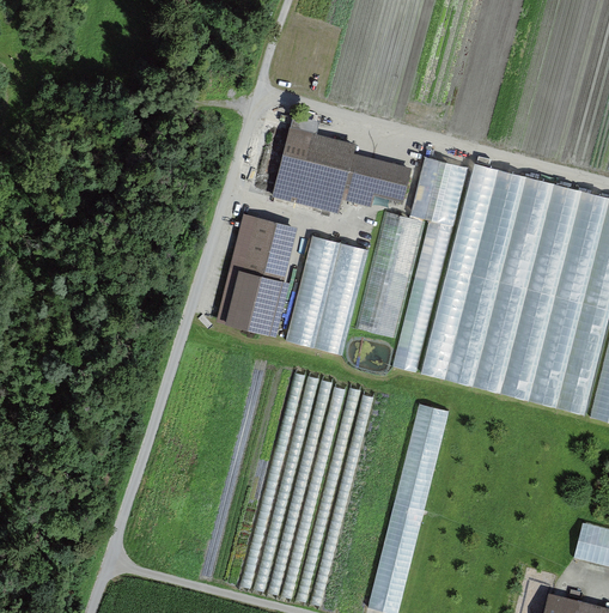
[(355,145),(290,128),(272,199),(336,216),(343,189),(400,205),(409,168),(353,153),(355,145)]
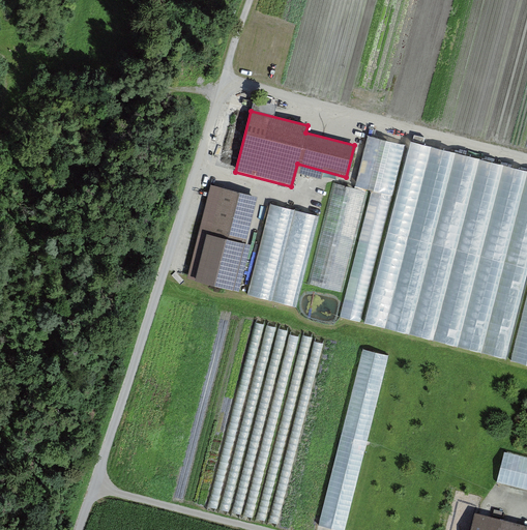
[(367,189),(341,317),(360,321),(396,141),(364,136),(355,187),(367,189)]
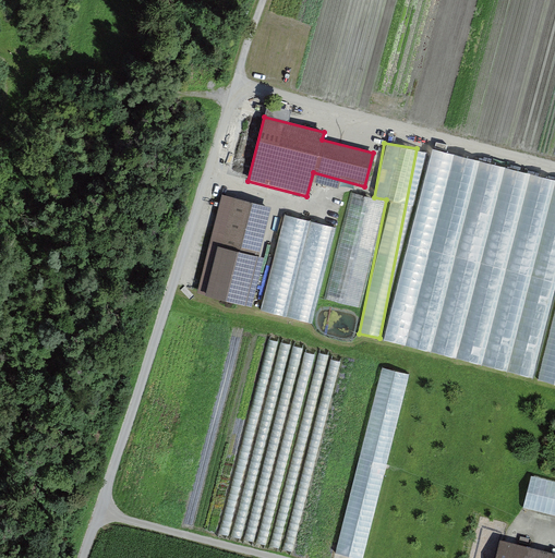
[(554,177),(425,150),(385,343),(535,374),(534,379),(554,383),(554,177)]
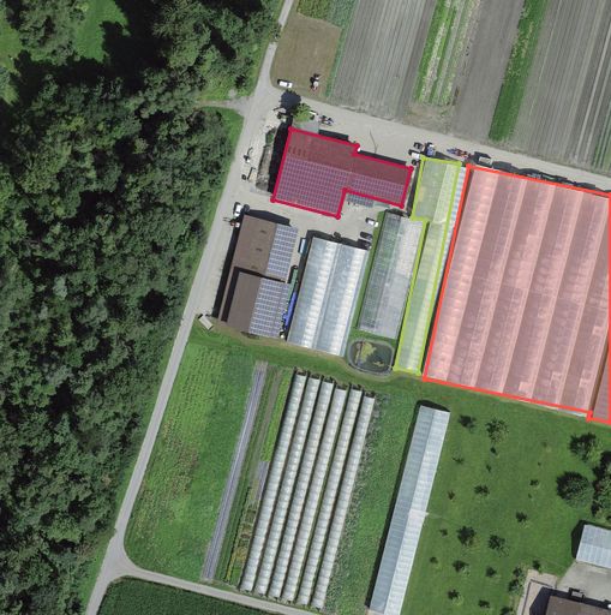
[(355,329),(396,338),(423,220),(382,212),(355,329)]
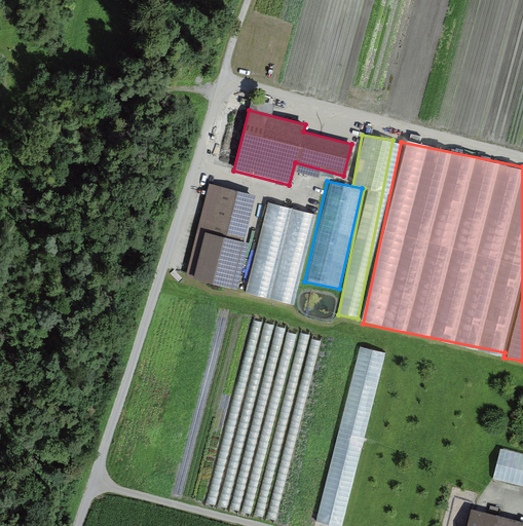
[(253,198),(208,187),(184,275),(228,288),(253,198)]
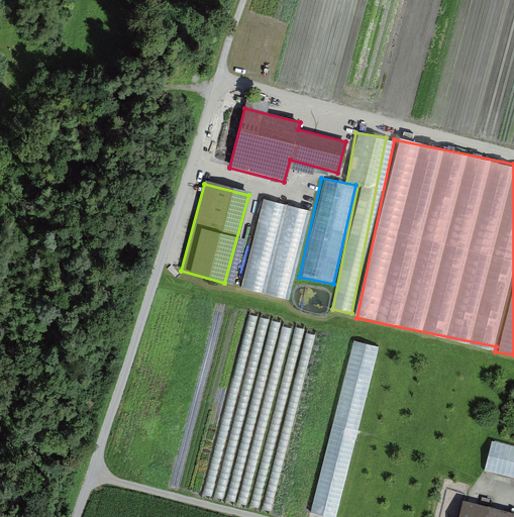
[(261,198),(241,288),(288,298),(307,208),(261,198)]
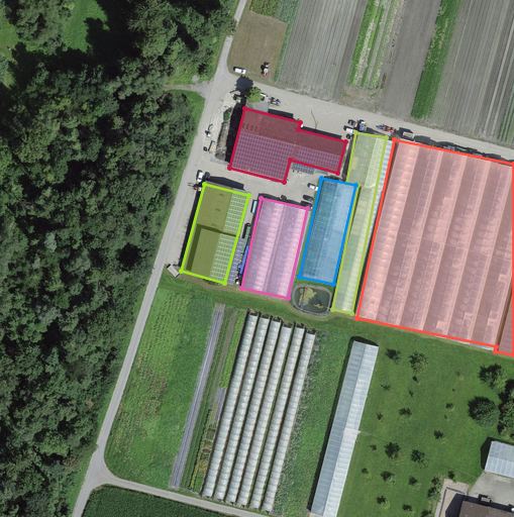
[(303,339),(311,341),(313,333),(305,331),(303,339)]
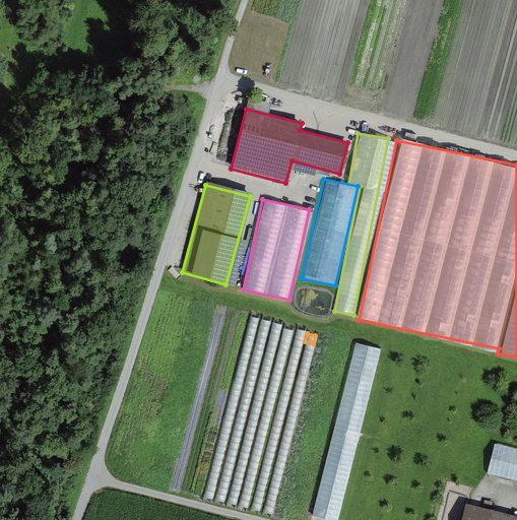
[(339,519),(382,349),(356,342),(313,514),(339,519)]
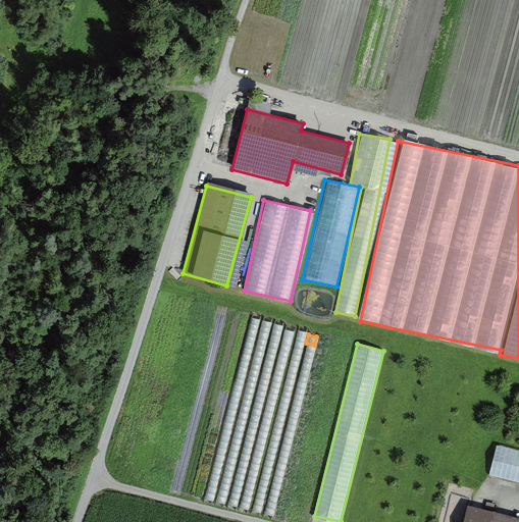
[(518,482),(518,452),(497,448),(489,476),(518,482)]
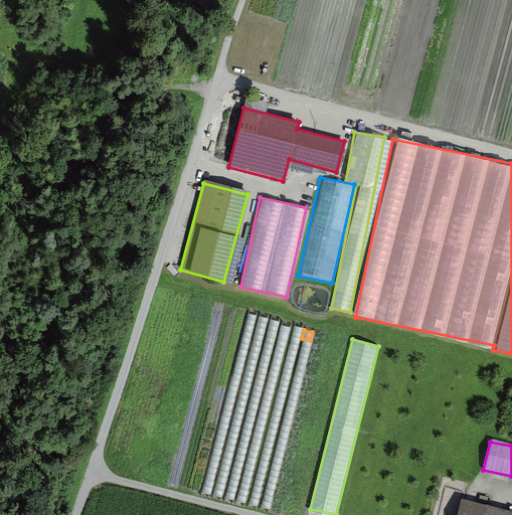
[(511,514),(511,512),(460,499),(455,514),(511,514)]
